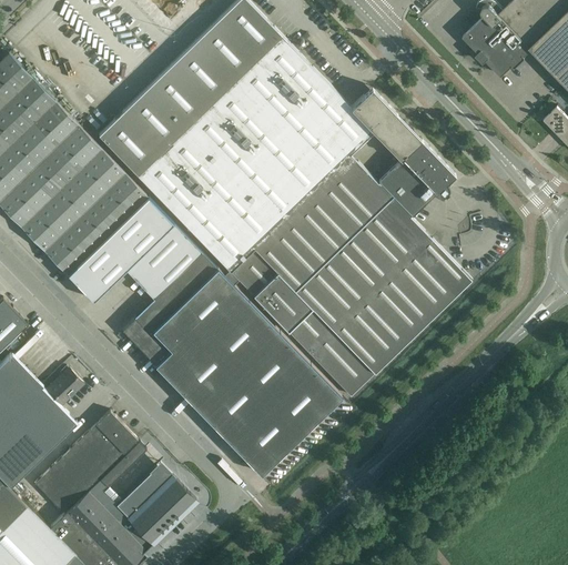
[(448,185),(447,184),(455,177),(371,90),(351,110),(244,0),(239,0),(99,137),(182,222),(230,272),(351,397),(472,281),(411,218),(412,217),(413,217),(436,194),(437,194),(438,195),(439,195),(440,197),(442,197),(443,195),(444,195),(445,195),(446,194),(447,193),(448,192),(448,191),(448,190),(448,189),(448,188),(448,187),(448,185)]
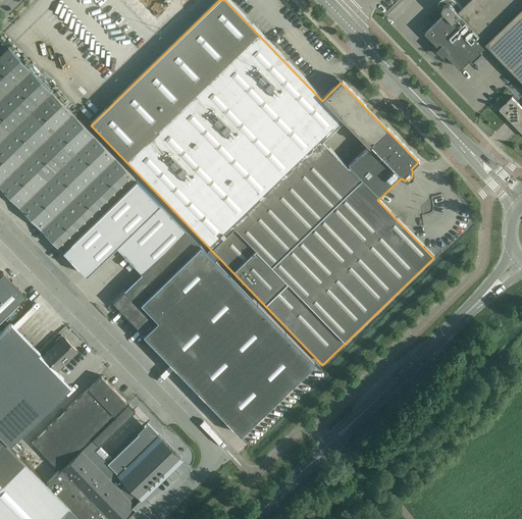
[(135,0),(157,22),(166,13),(153,0),(135,0)]
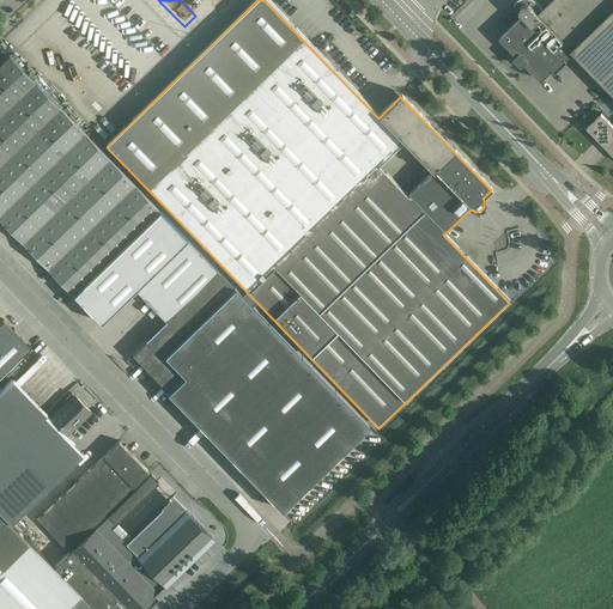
[(204,0),(218,14),(232,0),(204,0)]
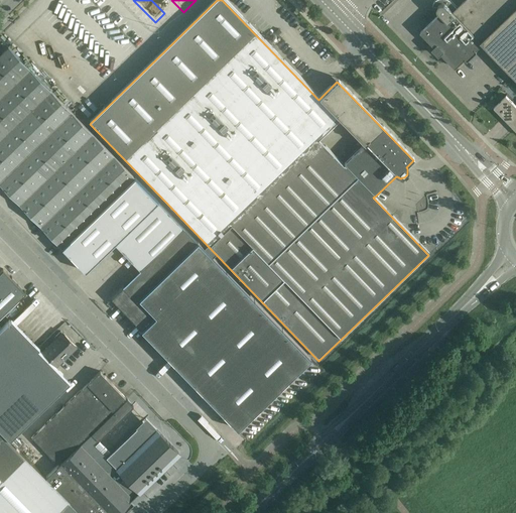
[(515,0),(473,0),(469,4),(469,5),(467,7),(465,4),(458,11),(449,3),(447,2),(445,1),(442,0),(439,1),(437,2),(435,4),(433,6),(432,9),(437,10),(437,11),(437,12),(438,13),(438,14),(440,16),(420,34),(456,71),(466,60),(467,62),(468,62),(469,62),(477,54),(477,53),(477,52),(484,45),(515,79),(515,0)]
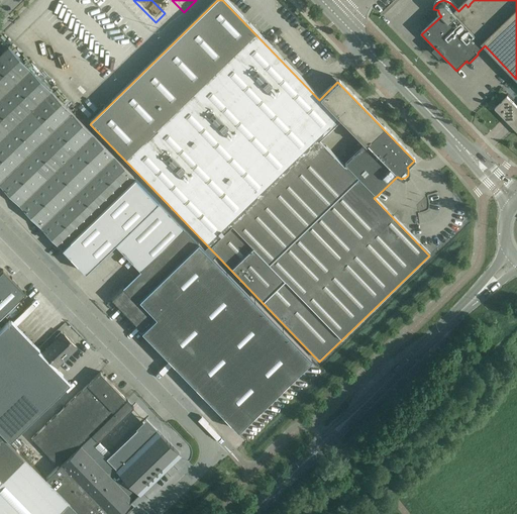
[(0,141),(50,94),(9,50),(8,49),(0,58),(0,141)]
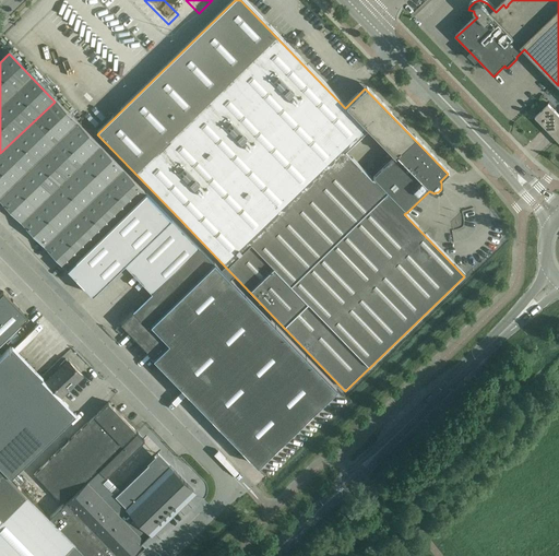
[(125,84),(131,79),(128,74),(120,81),(125,84)]
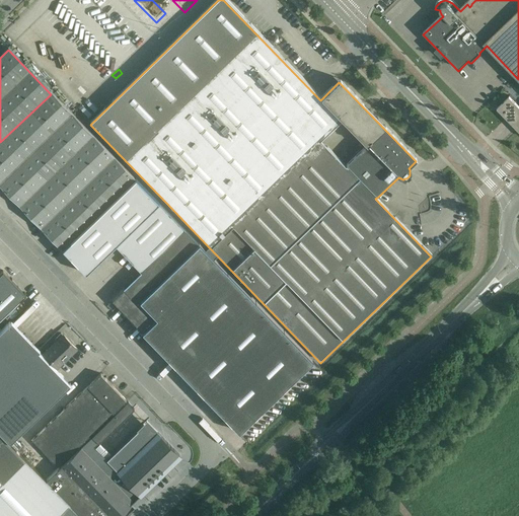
[(51,94),(0,142),(0,188),(15,203),(20,208),(92,138),(51,94)]
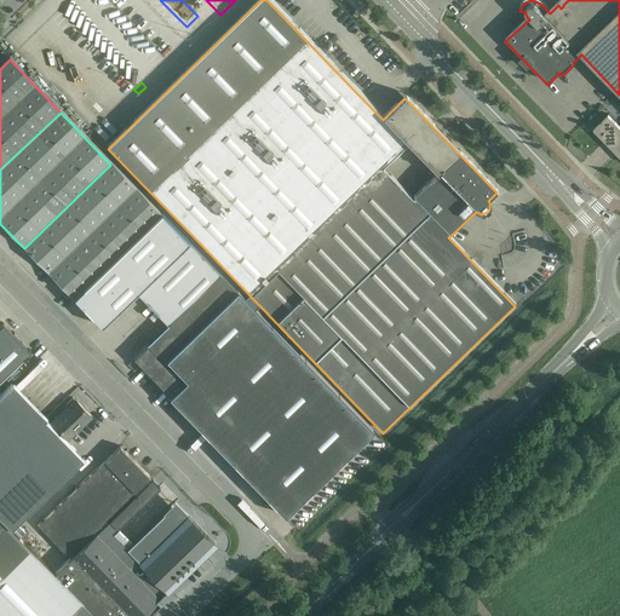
[(612,150),(619,140),(619,128),(619,130),(608,117),(593,132),(612,150)]
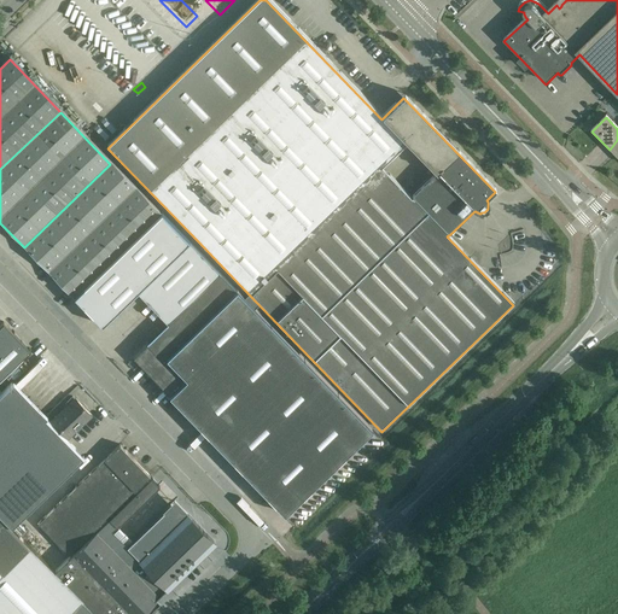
[(135,189),(111,165),(110,164),(24,247),(48,274),(135,189)]
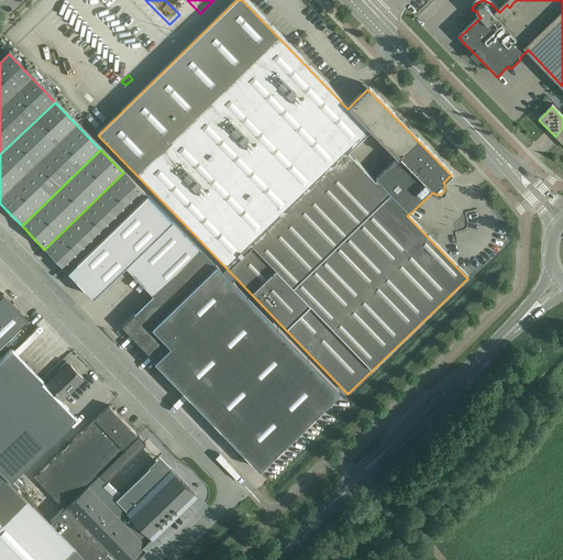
[(122,220),(146,197),(124,174),(123,173),(44,250),(45,250),(67,273),(122,220)]
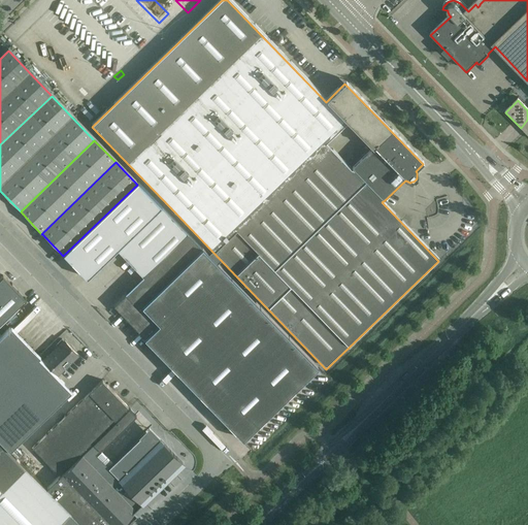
[(119,251),(161,209),(137,185),(114,206),(63,256),(87,281),(119,251)]
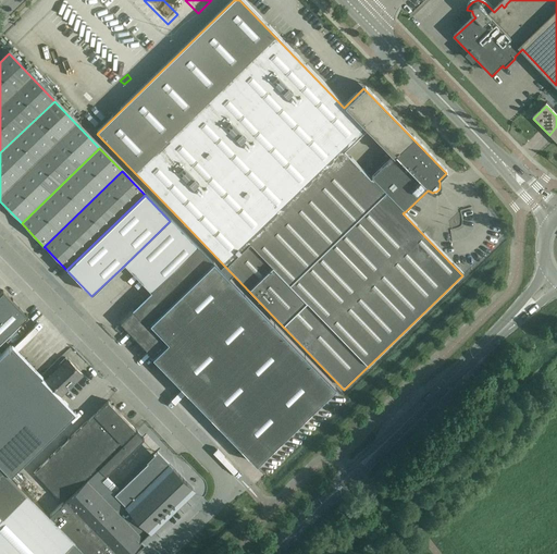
[(125,265),(166,310),(213,265),(170,221),(125,265)]
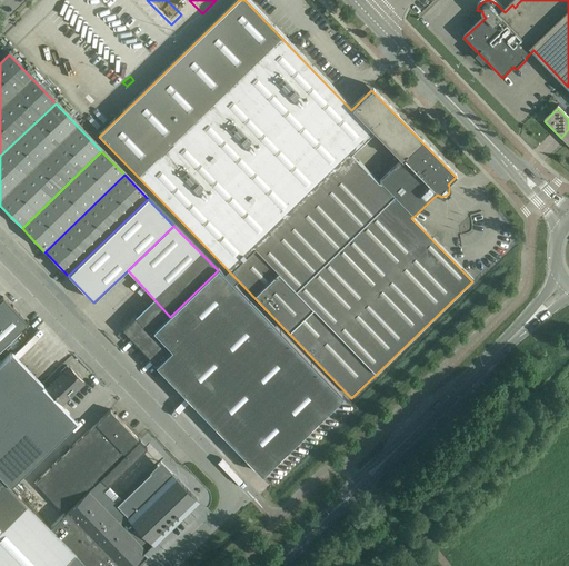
[(280,335),(218,270),(151,336),(136,320),(122,333),(157,367),(156,367),(200,413),(280,335)]
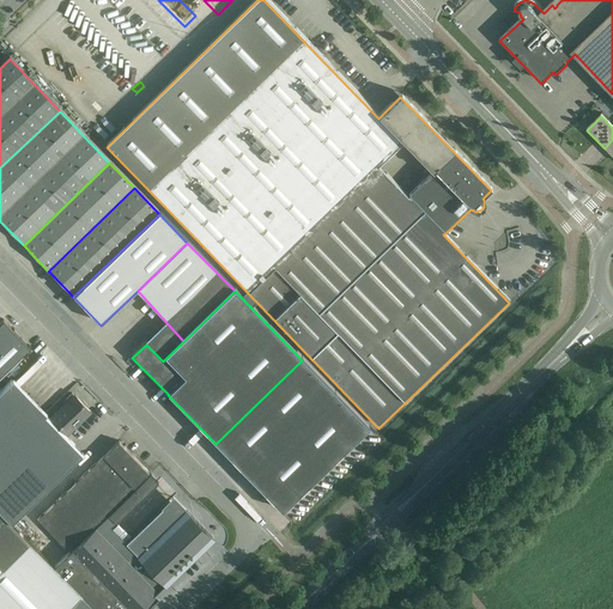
[(0,379),(30,351),(4,323),(0,327),(0,379)]
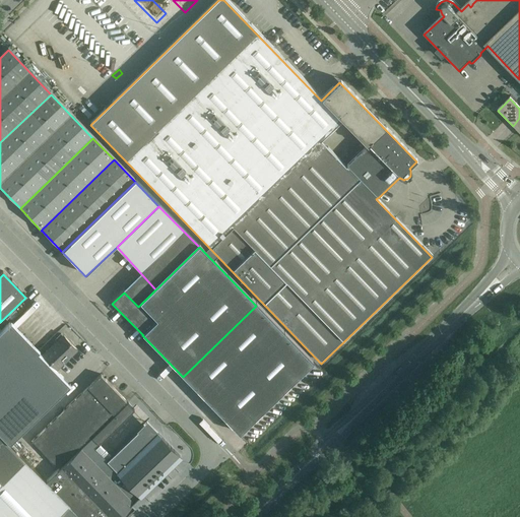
[(284,335),(256,306),(183,377),(210,406),(284,335)]
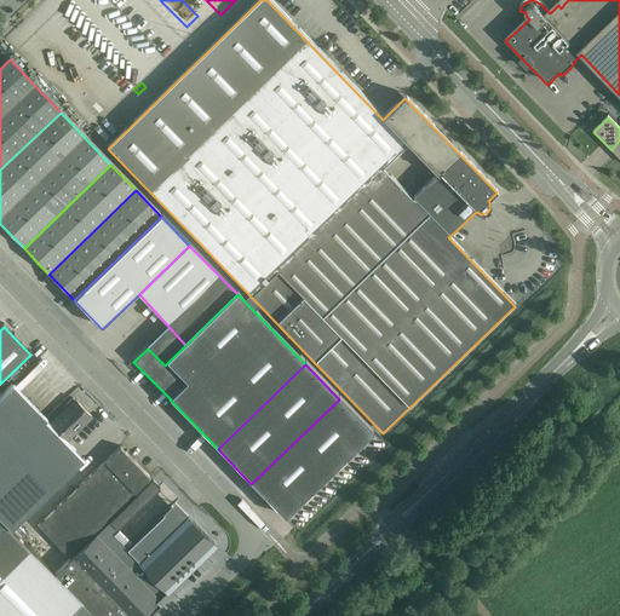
[(0,468),(47,424),(12,387),(0,398),(0,468)]
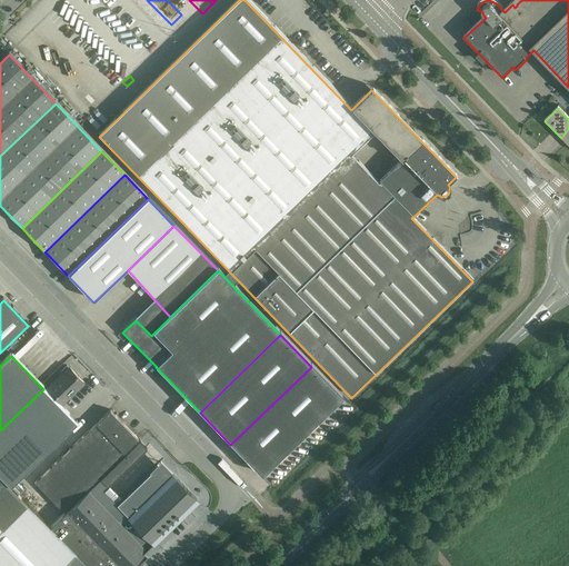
[(230,445),(262,477),(342,399),(311,367),(230,445)]
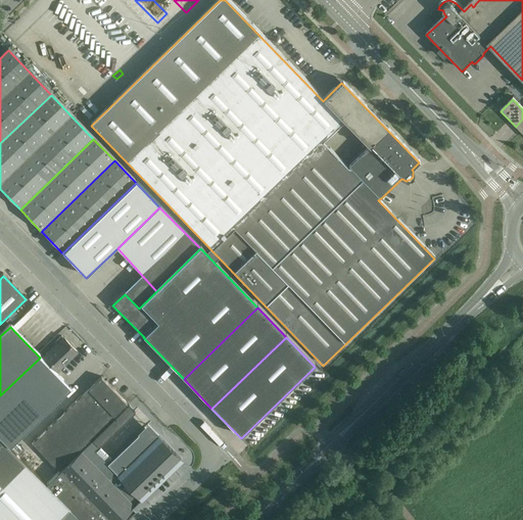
[(70,390),(56,375),(77,355),(63,340),(43,361),(40,358),(0,395),(0,438),(17,457),(21,452),(14,444),(70,390)]
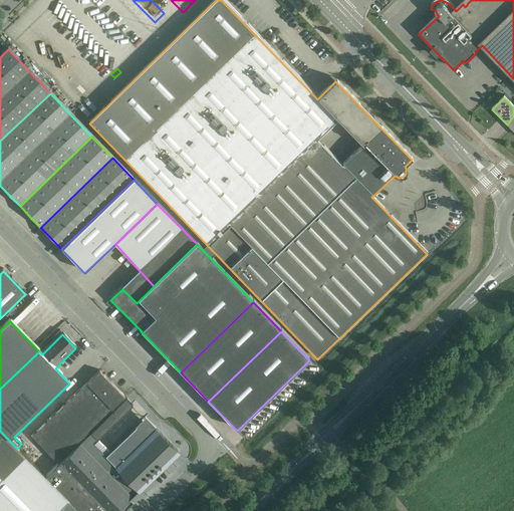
[(56,465),(124,399),(99,372),(31,439),(56,465)]
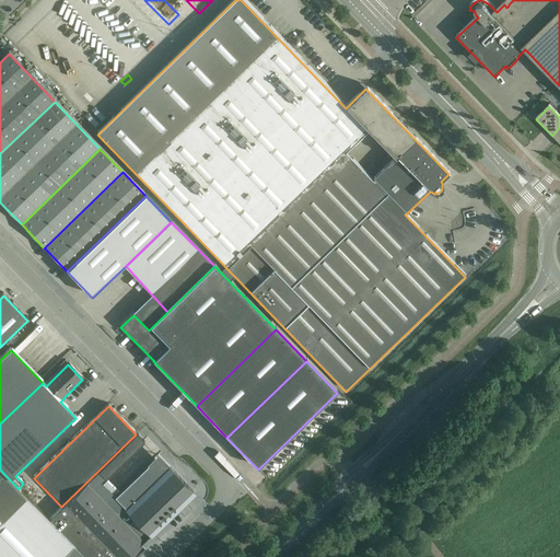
[(51,519),(49,521),(0,471),(0,556),(128,556),(151,536),(194,494),(171,471),(162,479),(149,466),(115,498),(102,484),(106,479),(144,443),(138,437),(61,509),(55,502),(45,512),(51,519)]
